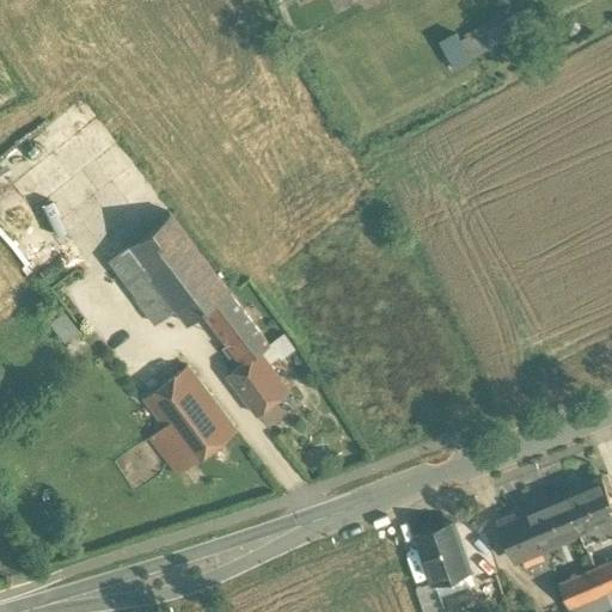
[(444,48),(454,68),(536,23),(526,7),(501,22),(497,16),(465,34),(466,36),(444,48)]
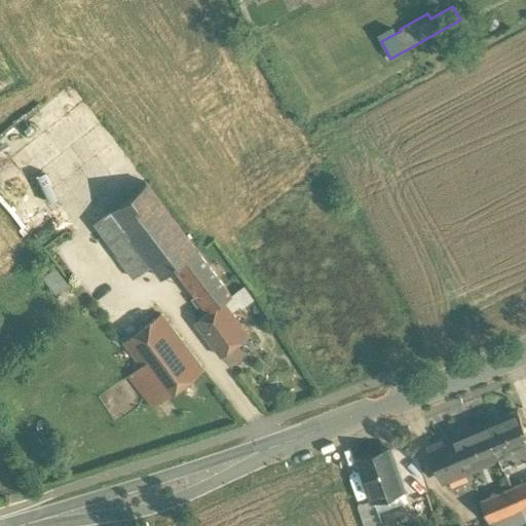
[(198,251),(146,182),(110,210),(151,264),(162,277),(177,267),(198,251)]
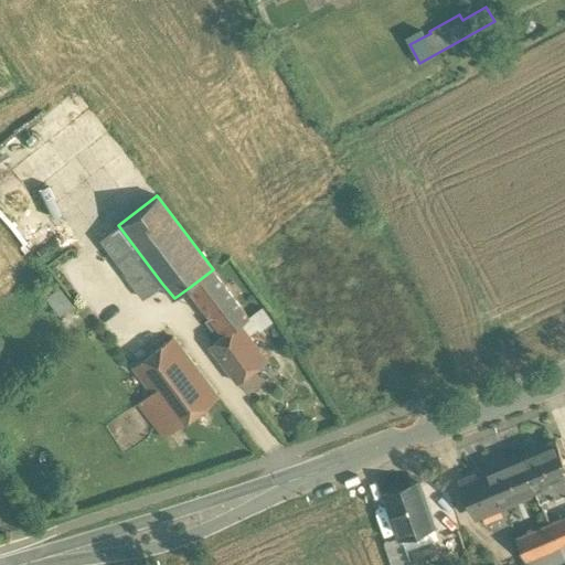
[(162,284),(118,225),(99,238),(145,297),(162,284)]
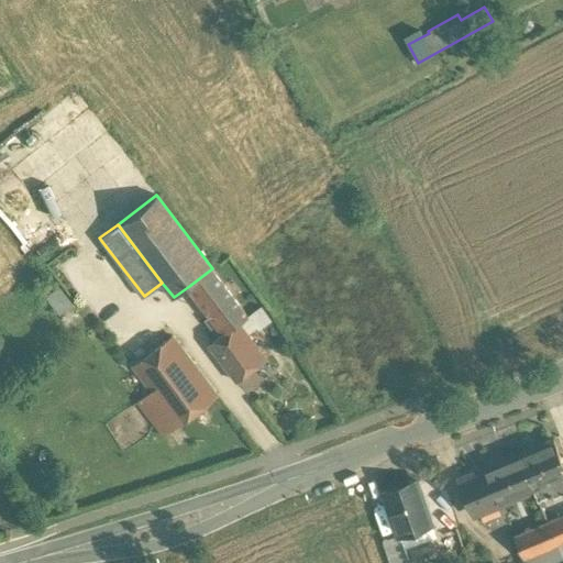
[(249,316),(212,268),(189,286),(218,323),(217,324),(223,333),(209,344),(238,381),(267,357),(241,322),(249,316)]
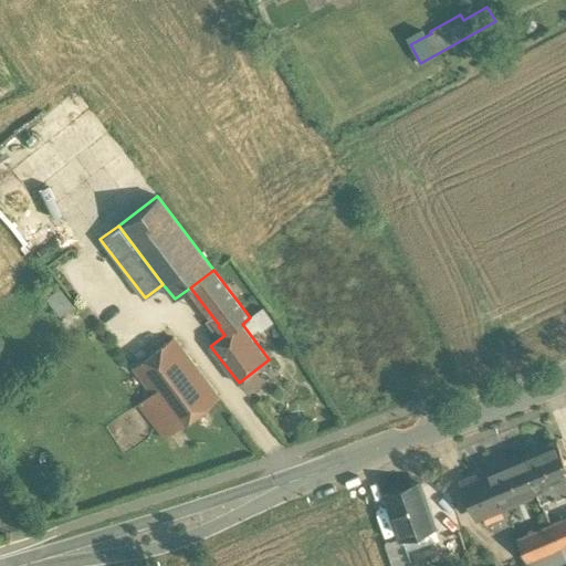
[(71,305),(58,287),(45,297),(59,314),(71,305)]
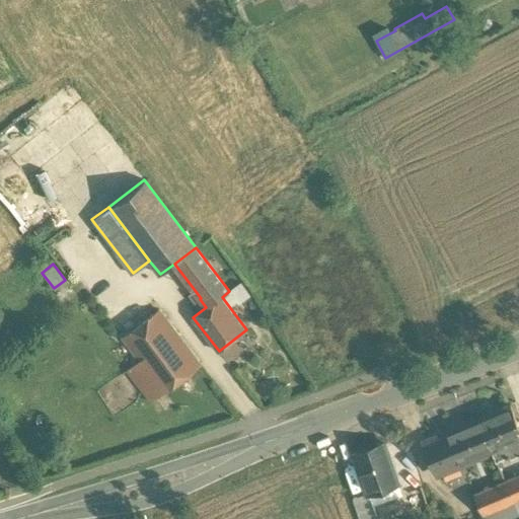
[(240,281),(229,291),(239,304),(250,295),(240,281)]
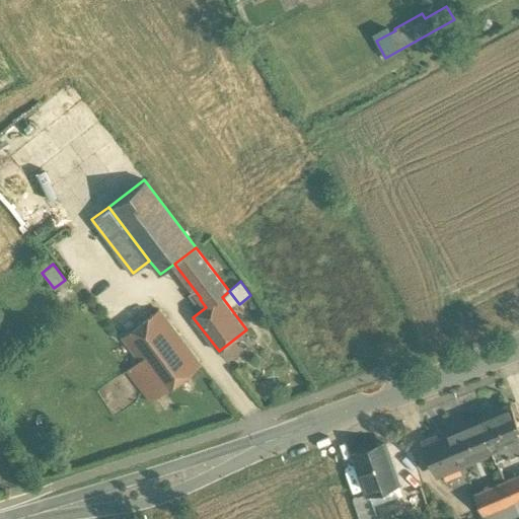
[(202,364),(159,309),(123,337),(140,360),(128,370),(151,401),(202,364)]
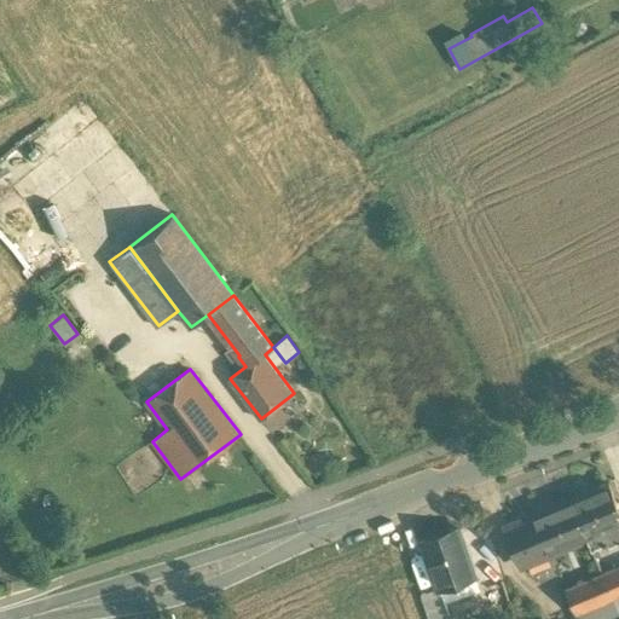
[(618,507),(609,484),(572,499),(588,537),(618,522),(618,507)]
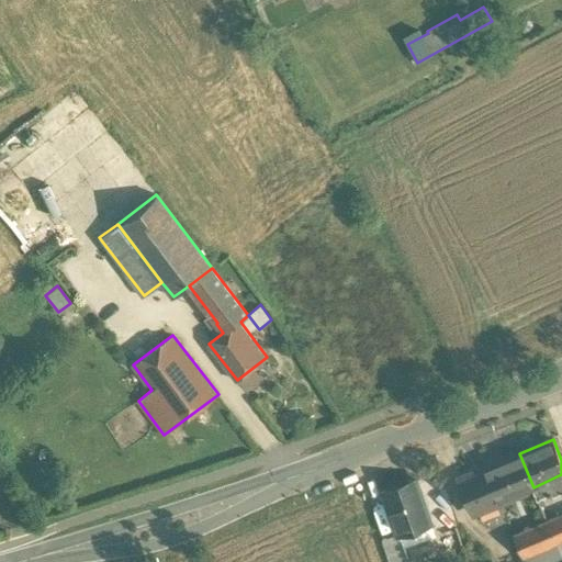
[(534,487),(519,453),(485,468),(499,502),(534,487)]
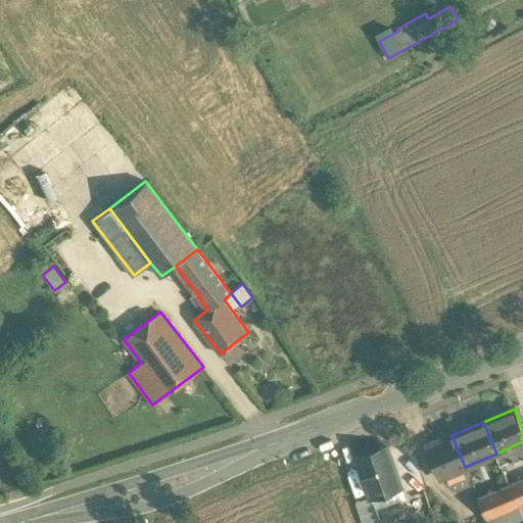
[(452,435),(427,446),(440,477),(465,467),(452,435)]
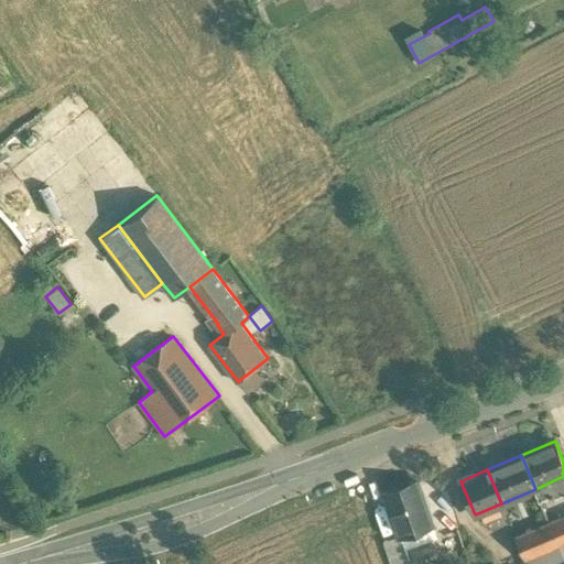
[(433,524),(418,481),(386,492),(401,535),(433,524)]
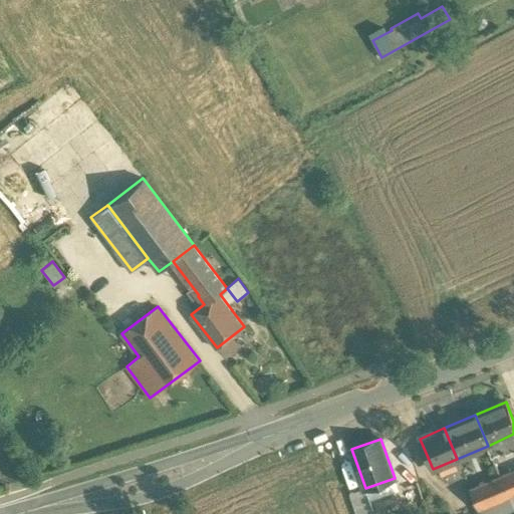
[(513,469),(500,475),(510,498),(513,495),(513,469)]
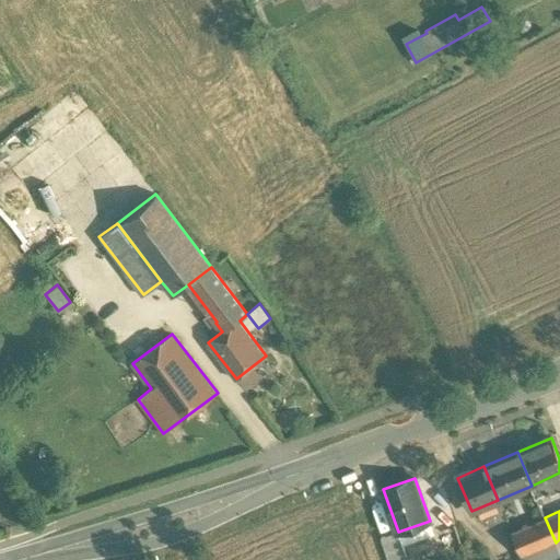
[(545,517),(512,532),(522,557),(556,543),(545,517)]
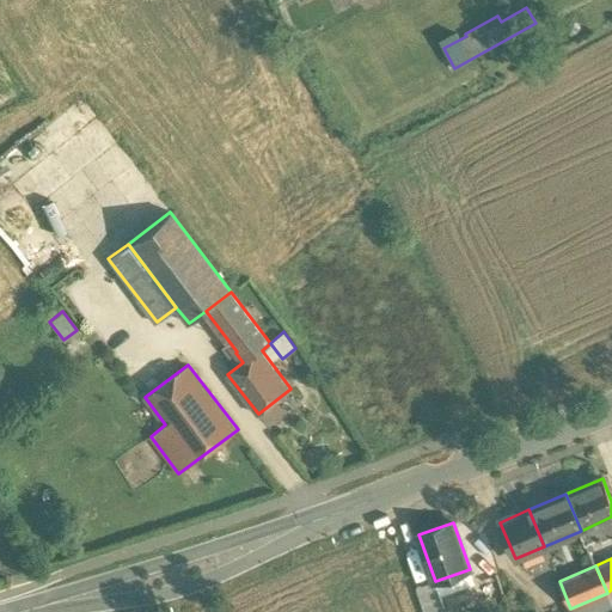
[(470,569),(435,581),(441,598),(476,586),(470,569)]
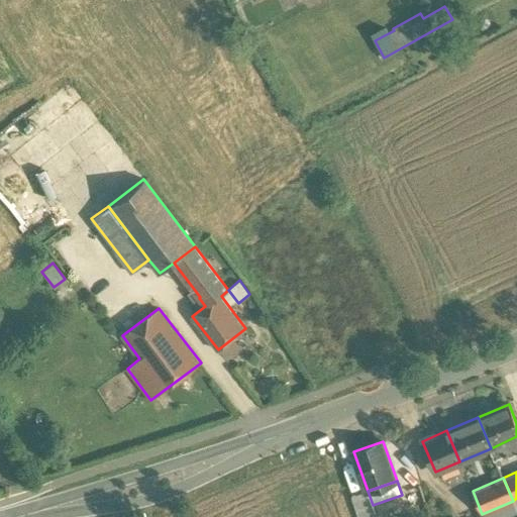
[(377,516),(373,505),(368,491),(352,497),(358,516),(377,516)]
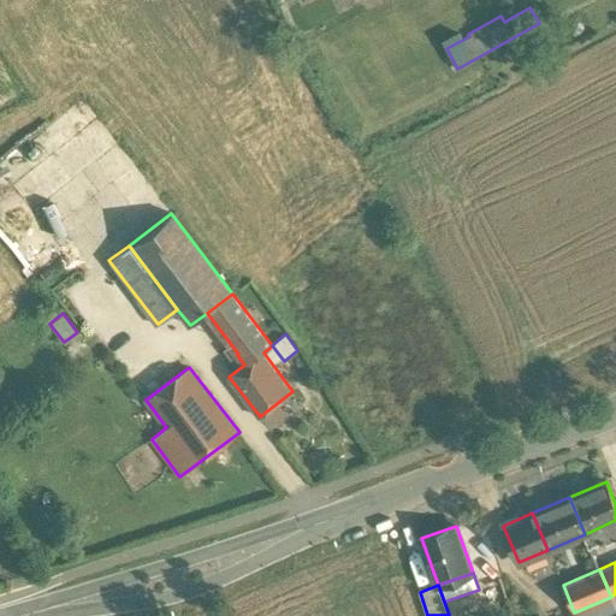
[(574,612),(573,612),(574,615),(615,615),(615,609),(611,597),(574,612)]
